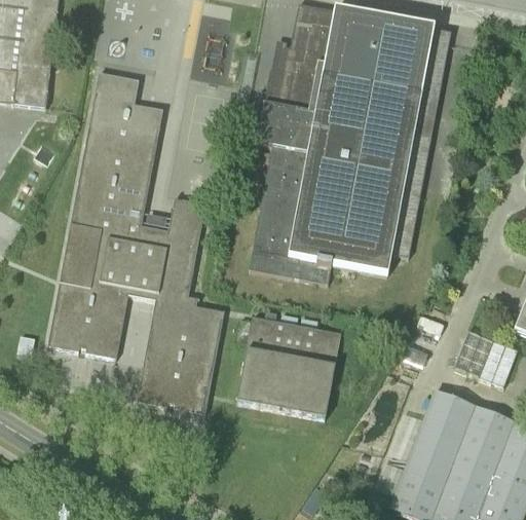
[(0,0),(0,101),(45,107),(58,0),(0,0)]
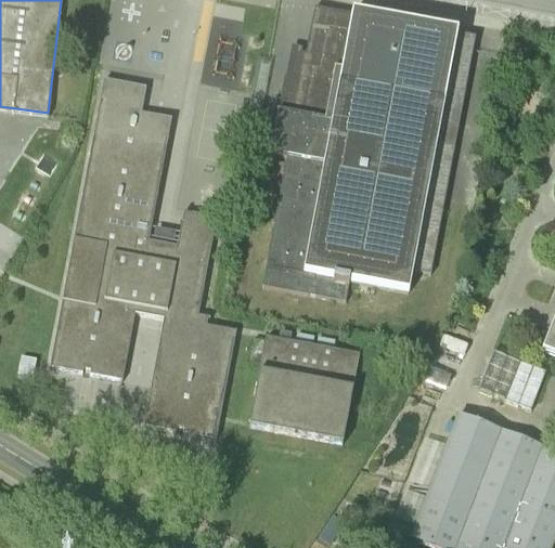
[(352,9),(351,11),(314,4),(306,50),(300,50),(295,75),(284,73),(270,149),(286,153),(261,284),(345,299),(349,279),(362,282),(358,308),(397,314),(401,289),(408,290),(412,269),(430,272),(475,34),(456,30),(456,29),(378,14),(377,17),(361,14),(362,11),(352,9)]
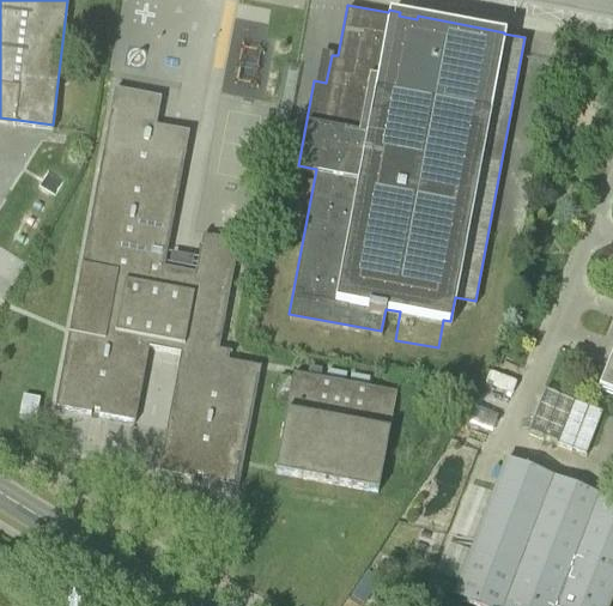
[(115,85),(55,403),(91,410),(92,405),(99,406),(99,411),(135,418),(150,344),(181,350),(158,467),(194,474),(195,470),(204,471),(202,476),(238,483),(261,363),(228,357),(229,350),(231,350),(231,347),(219,345),(240,237),(206,232),(206,230),(204,230),(195,270),(164,264),(183,159),(189,128),(156,122),(161,95),(115,85)]
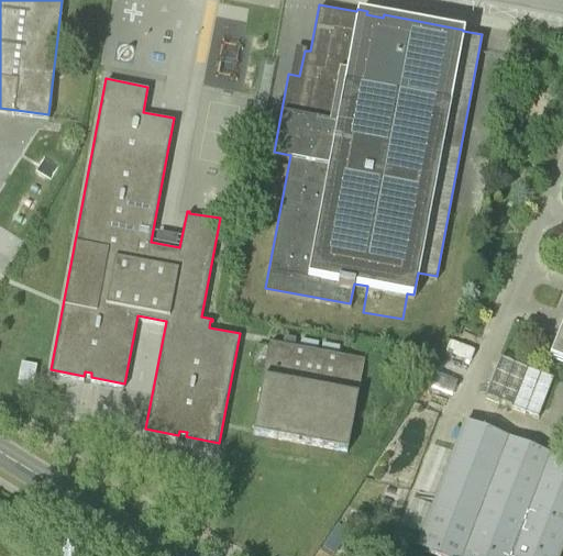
[(348,447),(364,356),(269,338),(253,430),(348,447)]
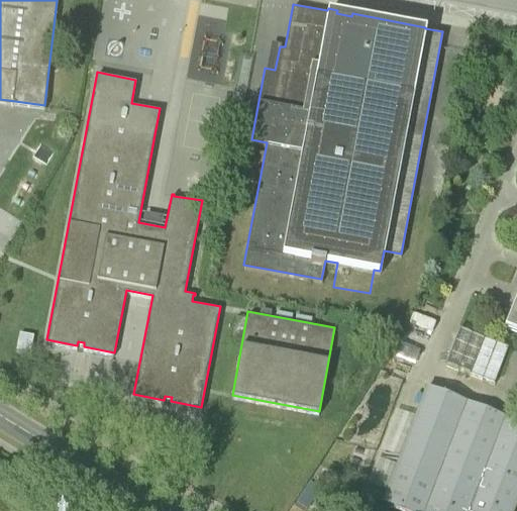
[(461,326),(448,362),(497,380),(510,344),(461,326)]
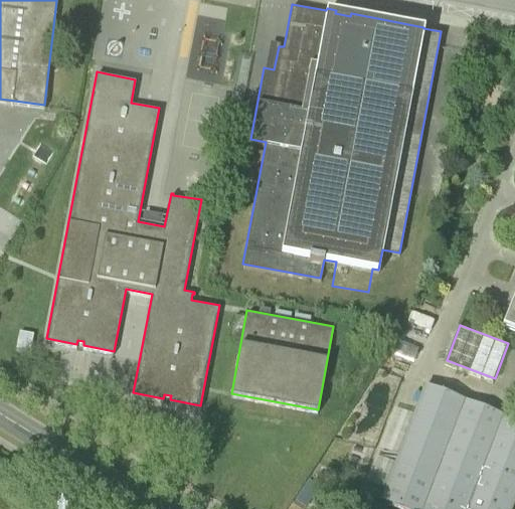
[(33,331),(19,328),(16,345),(30,347),(33,331)]
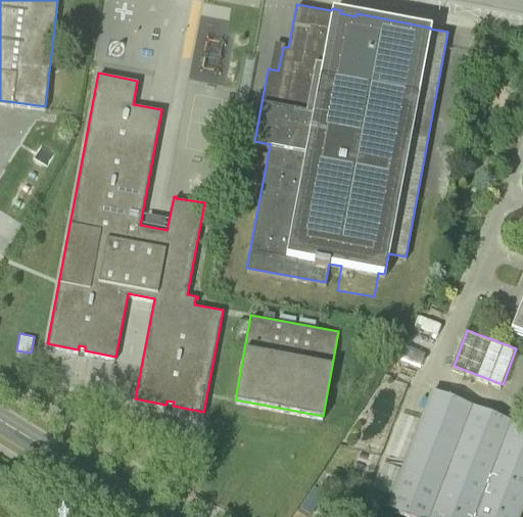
[(388,505),(420,516),(517,516),(522,502),(522,424),(433,390),(388,505)]
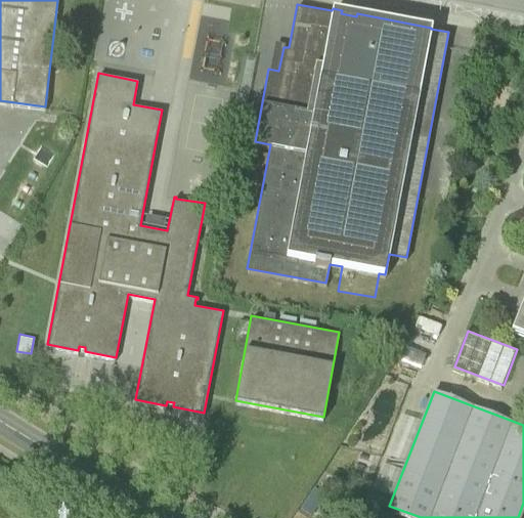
[(394,485),(399,471),(387,467),(382,481),(394,485)]
